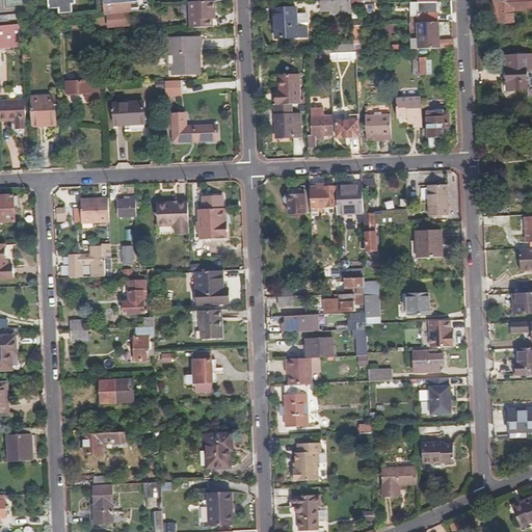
[(48,0),(49,8),(58,7),(58,14),(72,12),(72,3),(75,3),(74,0),(48,0)]
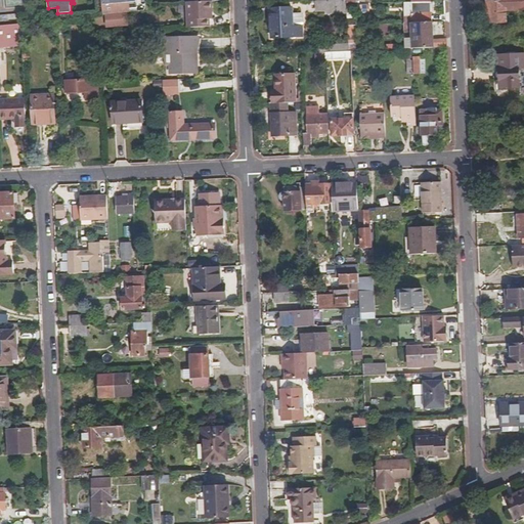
[(523,0),(491,0),(491,1),(486,1),(487,24),(506,23),(505,10),(523,9),(523,0)]
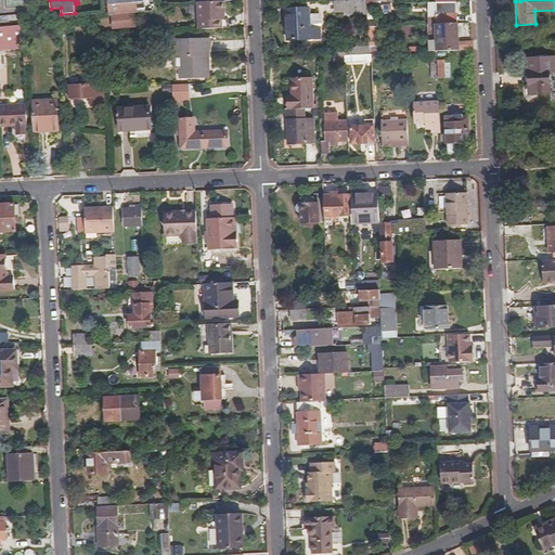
[(224,2),(197,3),(198,23),(202,23),(202,30),(222,29),(221,22),(221,14),(224,14),(224,2)]
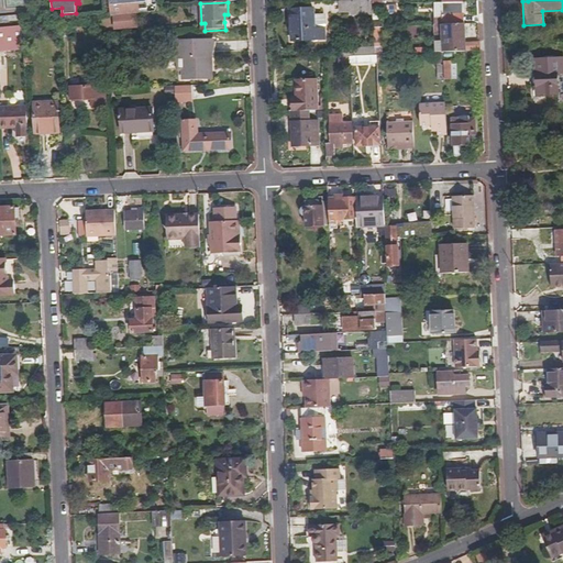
[(349,17),(372,15),(372,6),(372,2),(338,3),(338,14),(349,14),(349,17)]
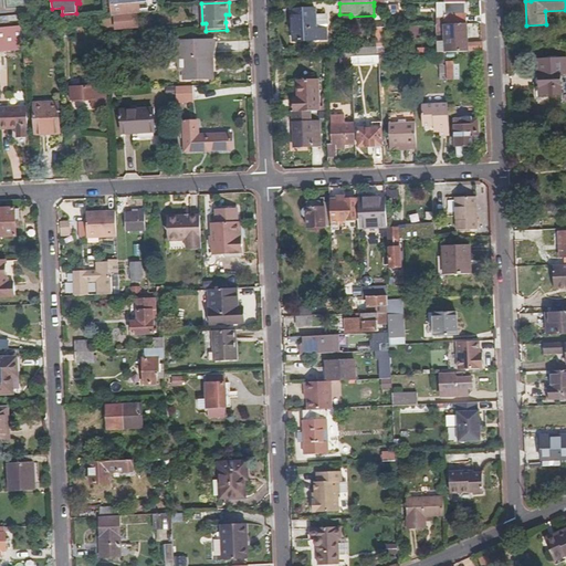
[(133,4),(112,6),(112,16),(134,13),(133,4)]
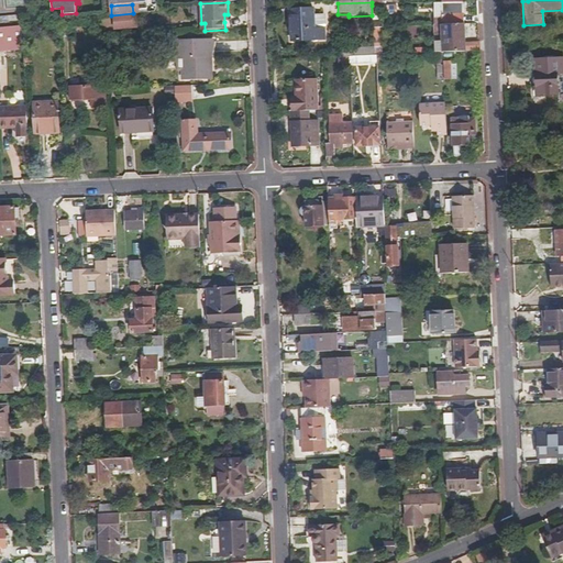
[(434,18),(434,26),(442,26),(463,25),(462,4),(441,4),(441,17),(434,18)]
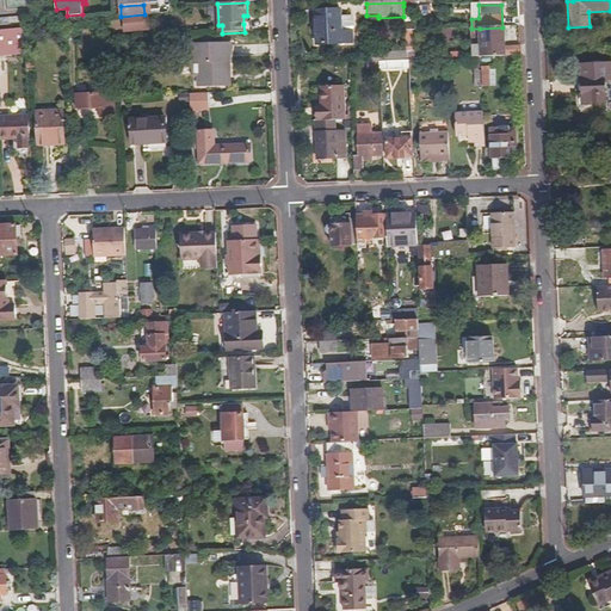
[(430,16),(430,6),(419,7),(419,16),(430,16)]
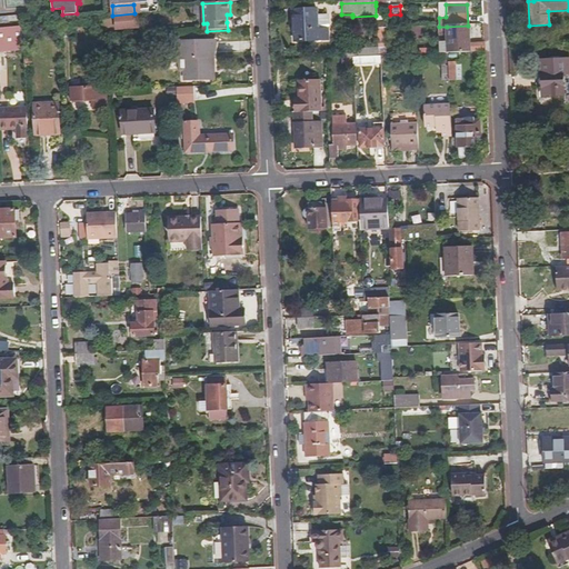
[(317,19),(316,11),(292,12),(295,43),(328,42),(328,19),(317,19)]
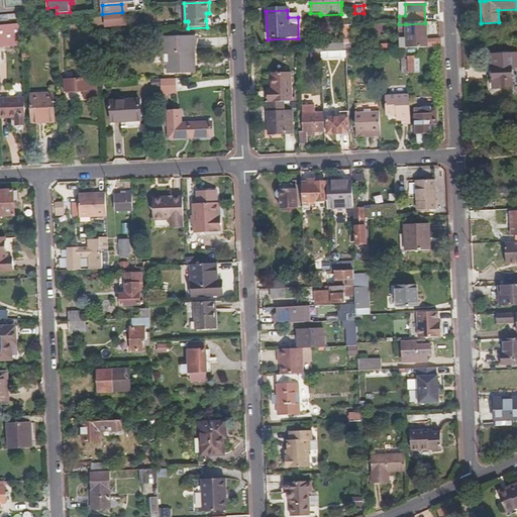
[(124,13),(103,16),(104,28),(125,26),(124,13)]
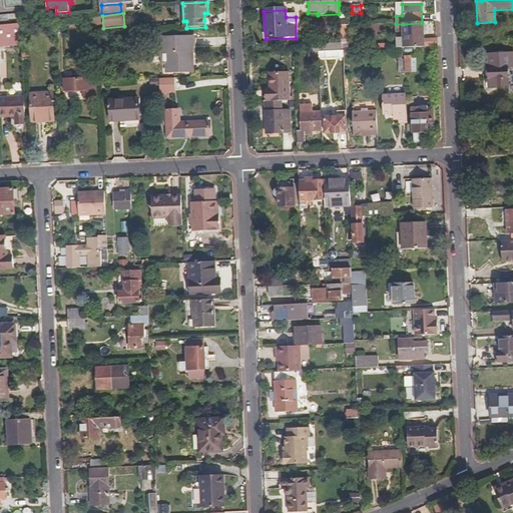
[(66,18),(56,19),(57,33),(66,32),(66,18)]
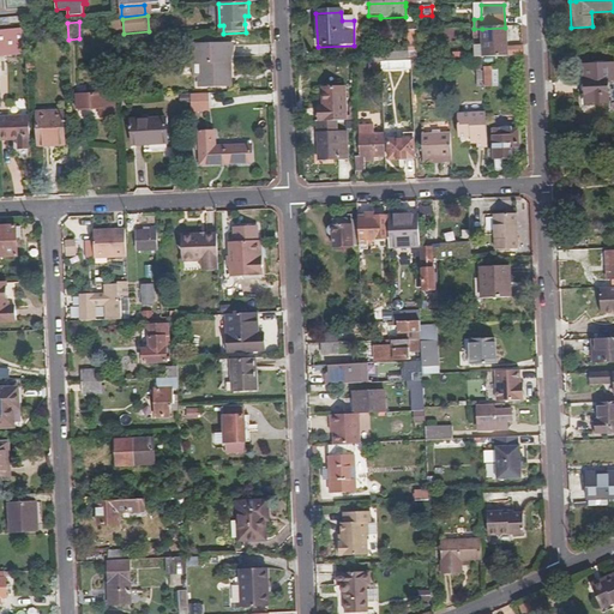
[(25,28),(0,30),(0,55),(28,54),(25,28)]
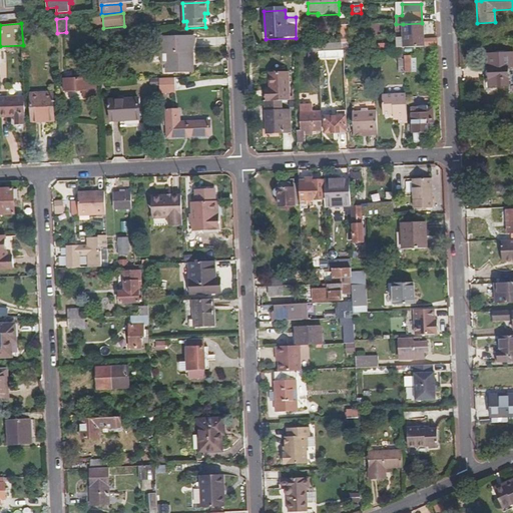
[(404,49),(423,49),(422,23),(403,24),(404,49)]
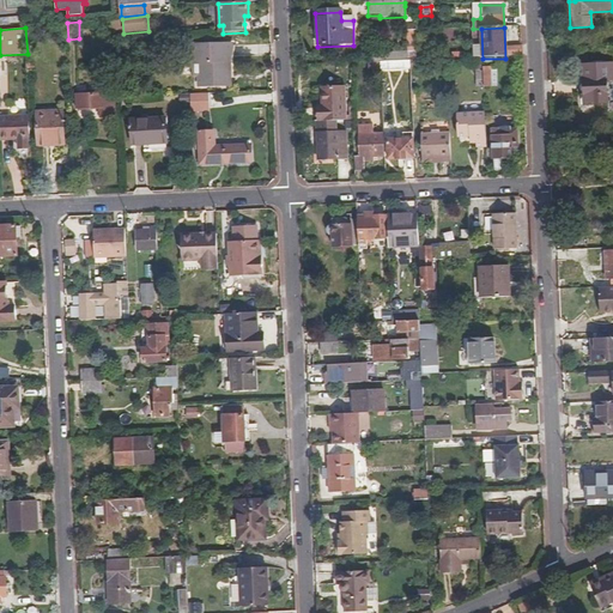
[(483,59),(481,29),(473,29),(472,29),(473,60),(475,59),(483,59)]
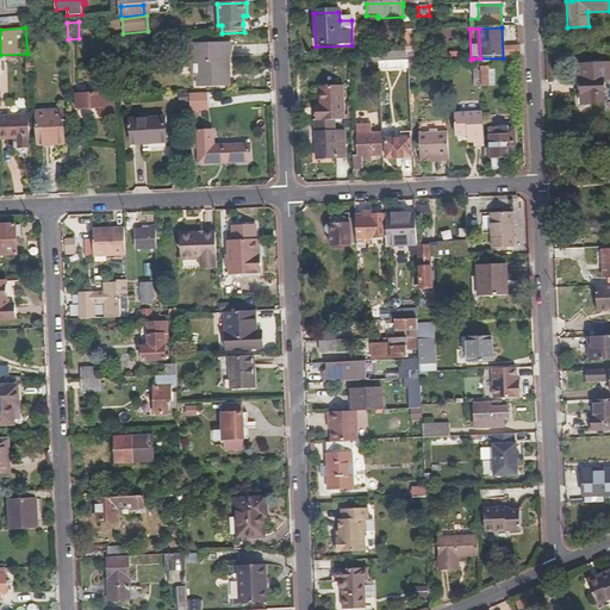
[(412,51),(411,31),(403,31),(404,53),(405,62),(409,62),(415,61),(415,51),(412,51)]
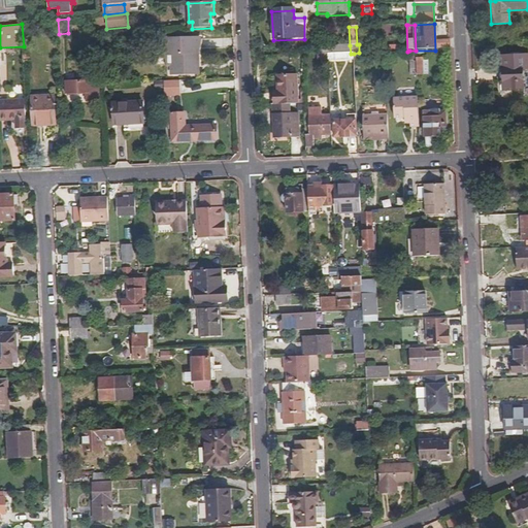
[(197,54),(199,37),(166,40),(167,66),(171,66),(171,74),(197,73),(197,54)]
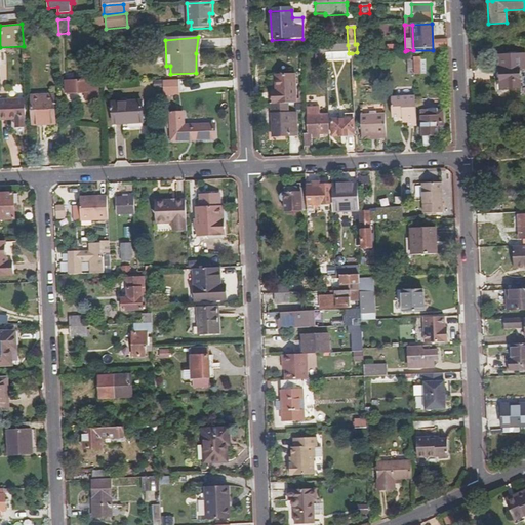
[(107,38),(97,39),(97,52),(107,51),(107,38)]
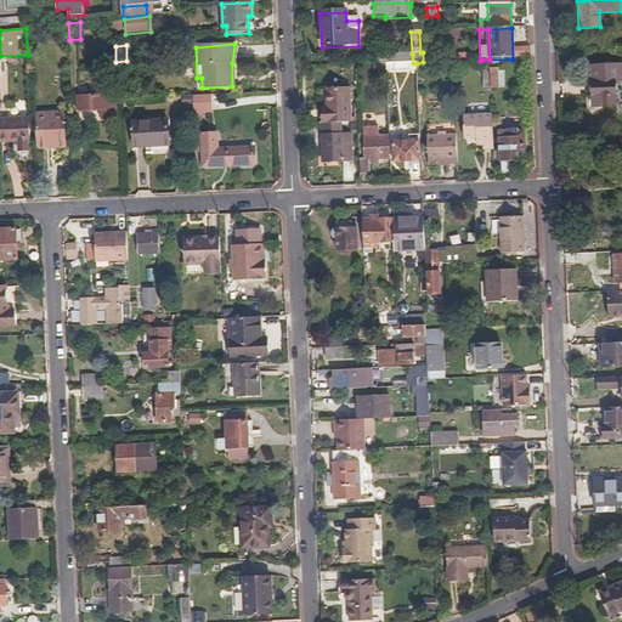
[(530,45),(519,45),(520,55),(531,55),(530,45)]
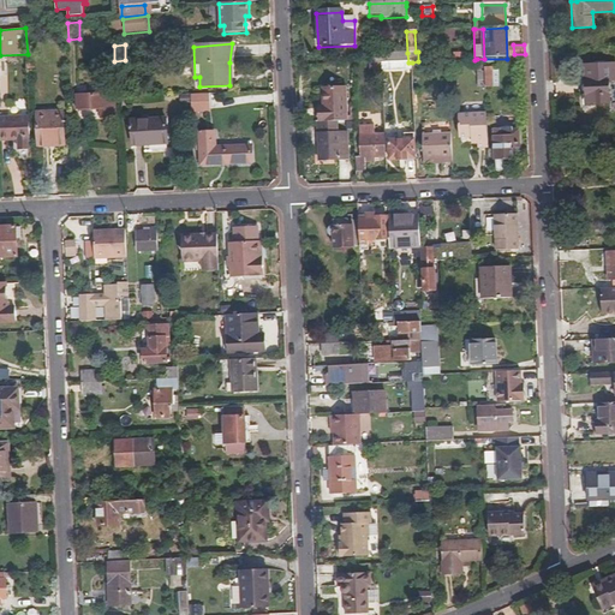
[(421,52),(422,61),(430,61),(430,52),(421,52)]
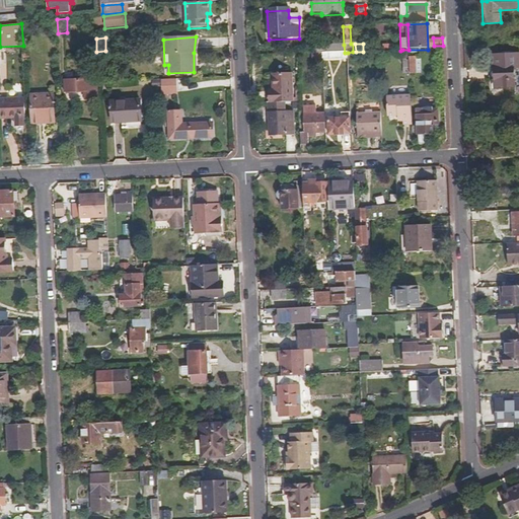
[(345,53),(344,45),(313,46),(314,54),(321,54),(345,53)]
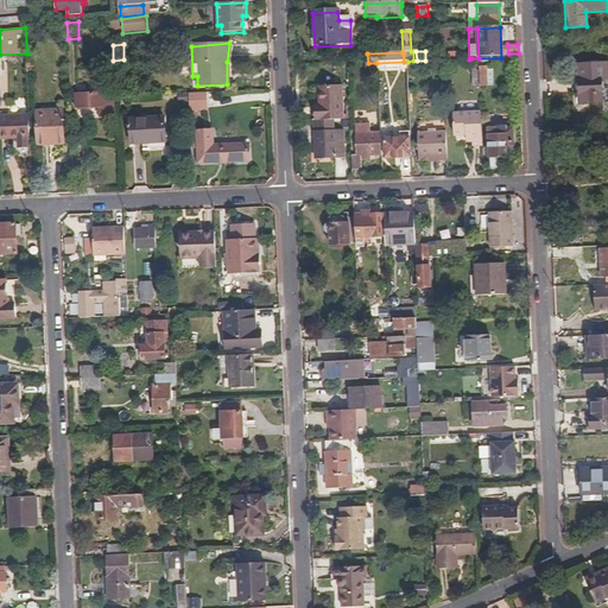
[(436,73),(443,73),(442,59),(430,61),(430,68),(435,67),(436,73)]
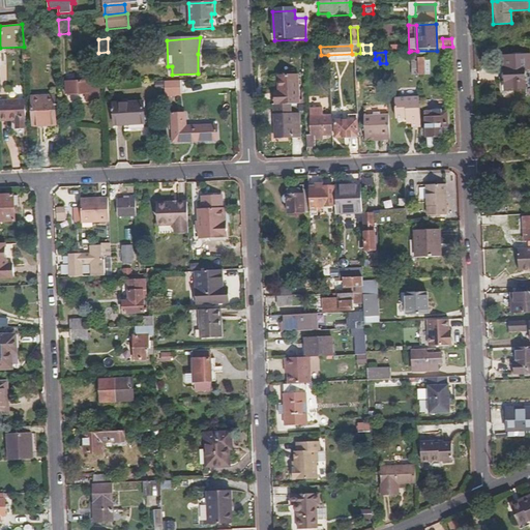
[(328,55),(329,61),(349,60),(349,66),(355,66),(355,60),(355,58),(355,54),(352,54),(328,55)]
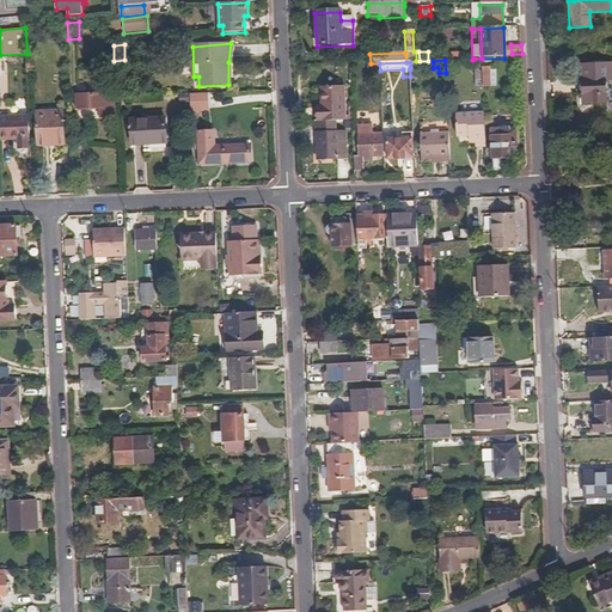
[(606,104),(606,93),(606,81),(611,81),(611,65),(585,66),(586,95),(582,95),(582,104),(606,104)]
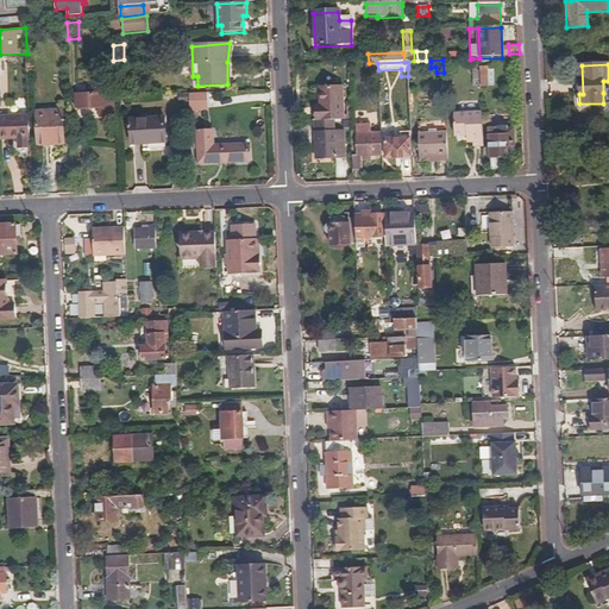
[(105,96),(105,79),(96,79),(96,90),(83,92),(83,96),(77,96),(77,110),(99,108),(100,118),(113,117),(113,96),(105,96)]
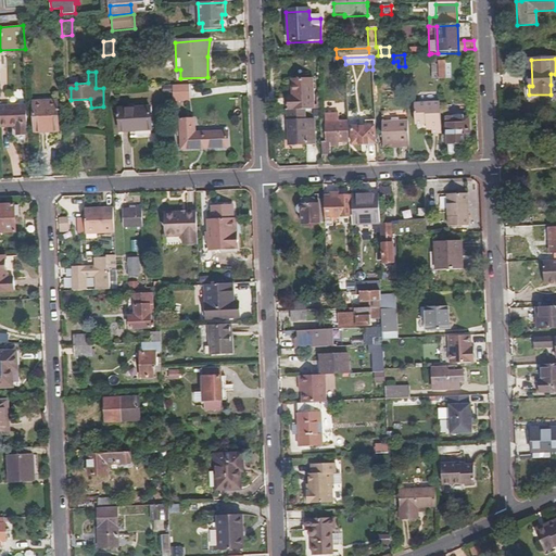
[(288,98),(288,112),(301,112),(306,111),(314,111),(313,80),(291,81),(292,98),(288,98)]
